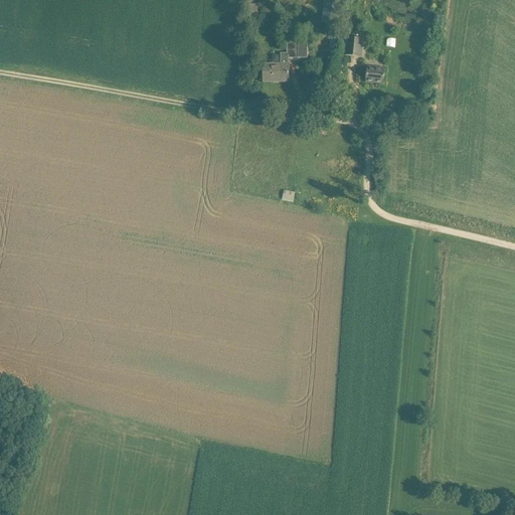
[(325,0),(322,22),(338,25),(341,1),(336,1),(336,0),(325,0)]
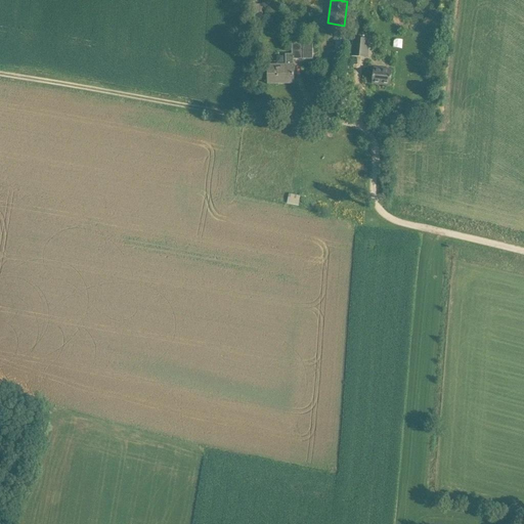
[(263,18),(263,5),(253,4),(253,18),(263,18)]
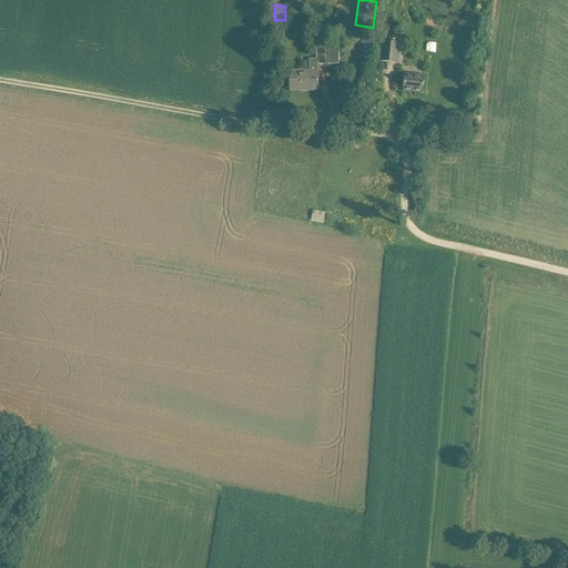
[(382,40),(379,61),(398,62),(401,42),(382,40)]
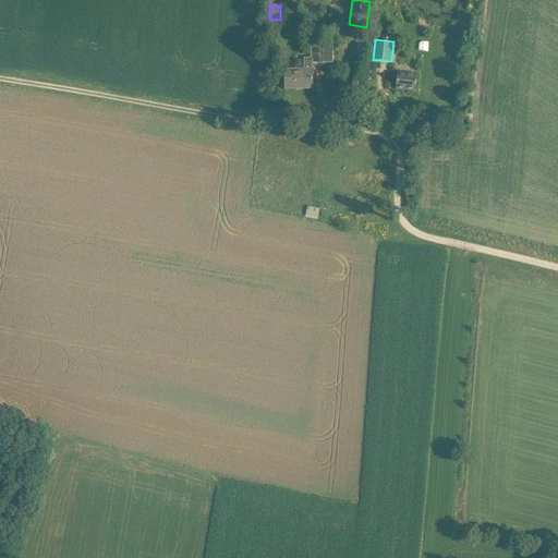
[(334,46),(320,46),(320,40),(312,40),(312,45),(311,45),(310,57),(303,57),(303,68),(298,68),(298,70),(284,70),(286,88),(313,88),(312,63),(334,63),(334,46)]
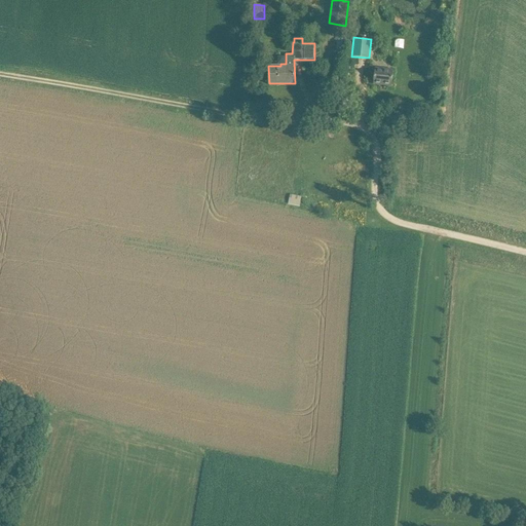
[(348,79),(350,61),(344,61),(341,78),(348,79)]
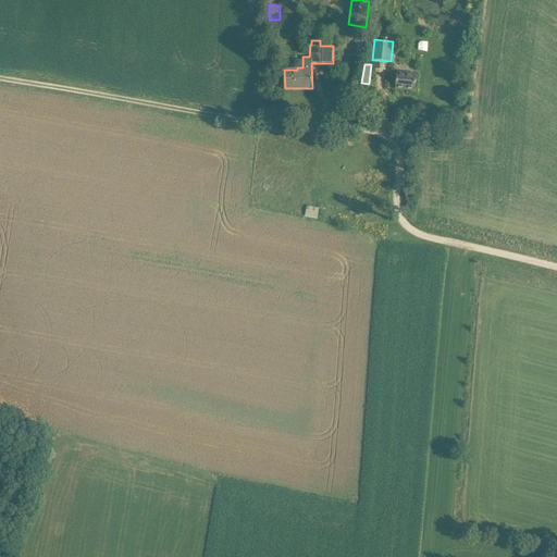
[(415,91),(417,74),(397,72),(395,89),(415,91)]
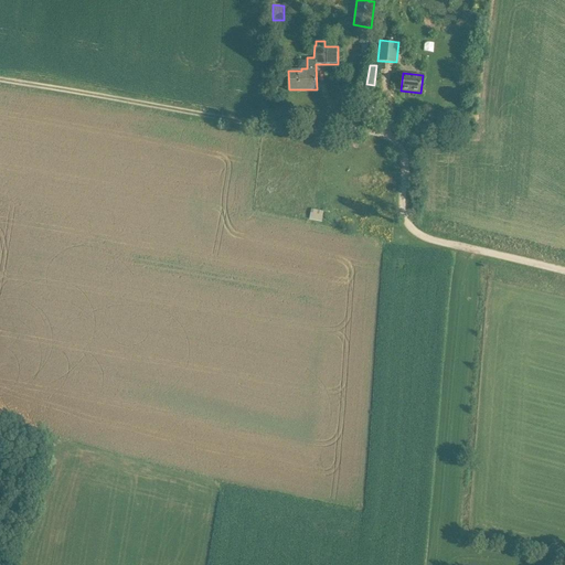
[(324,221),(326,210),(312,208),(311,220),(324,221)]
